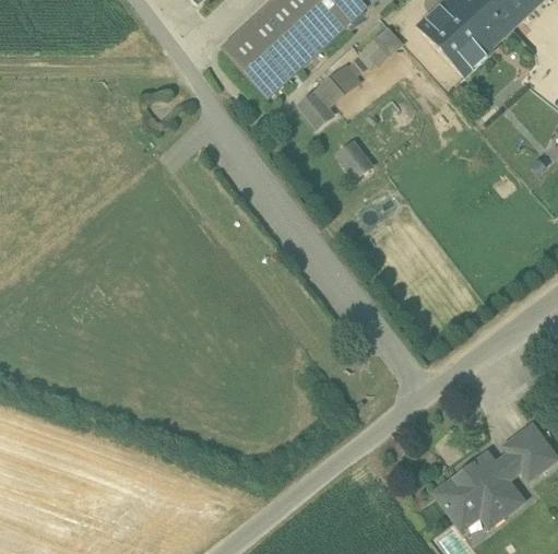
[(272,0),(221,47),(266,98),(364,10),(355,0),(272,0)]
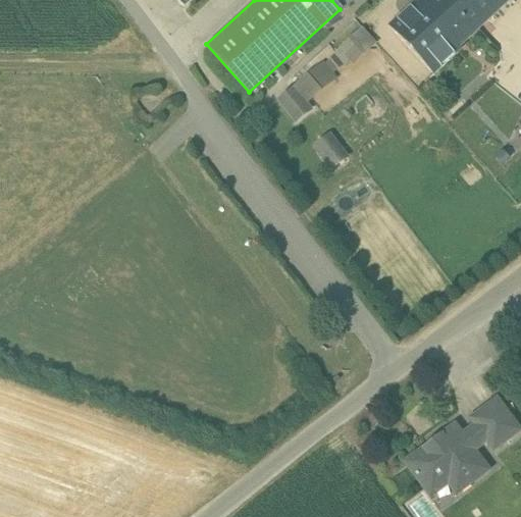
[(421,0),(420,1),(419,0),(415,0),(389,23),(432,70),(460,45),(458,43),(504,0),(421,0)]
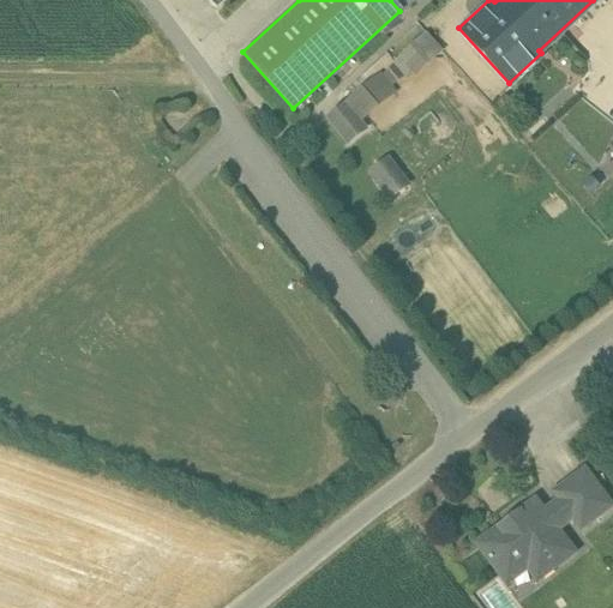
[(396,60),(382,71),(390,82),(404,71),(396,60)]
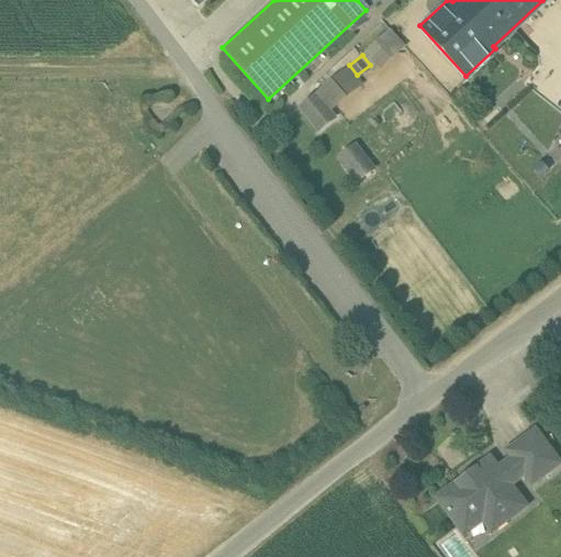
[(337,77),(344,85),(349,80),(343,71),(337,77)]
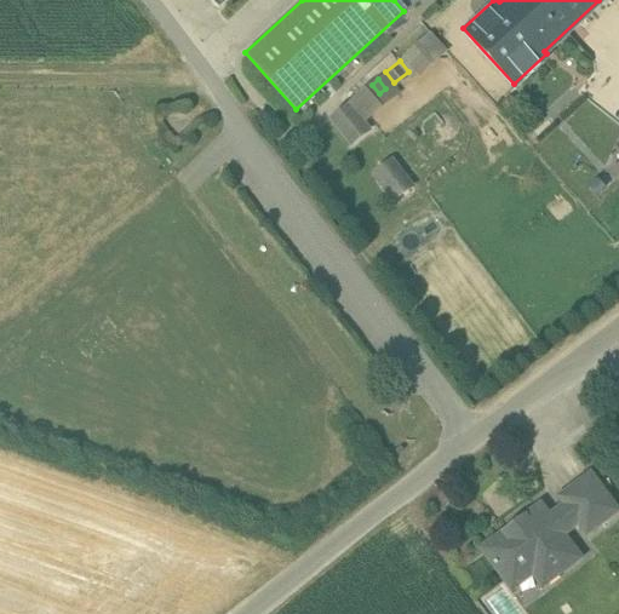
[(330,114),(351,143),(372,127),(350,98),(330,114)]
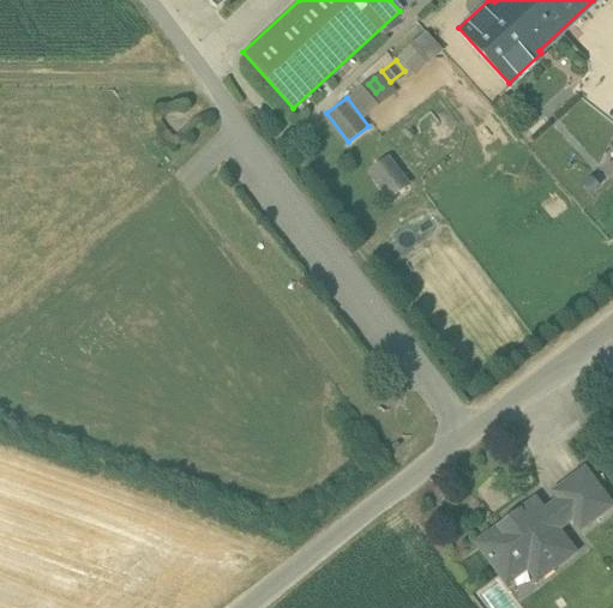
[(390,152),(368,168),(390,197),(410,181),(390,152)]
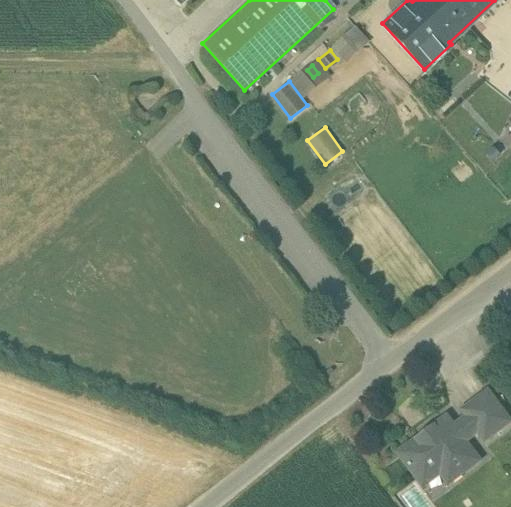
[(487,388),(461,407),(466,413),(477,428),(484,437),(509,418),(487,388)]
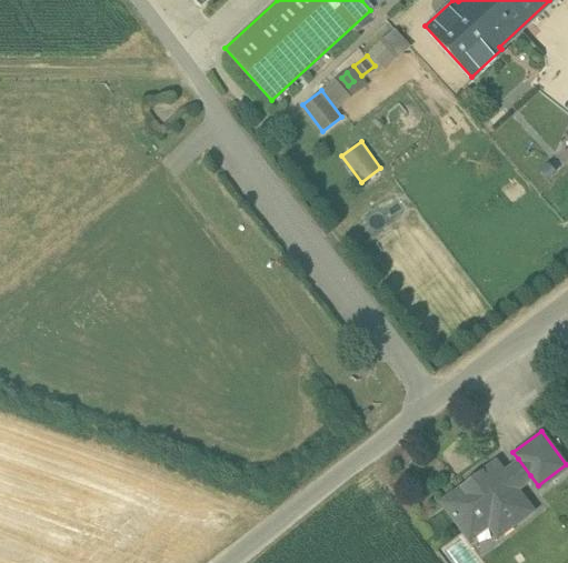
[(496,459),(441,499),(464,529),(482,514),(497,533),(532,508),(516,486),(530,475),(518,459),(504,470),(496,459)]
